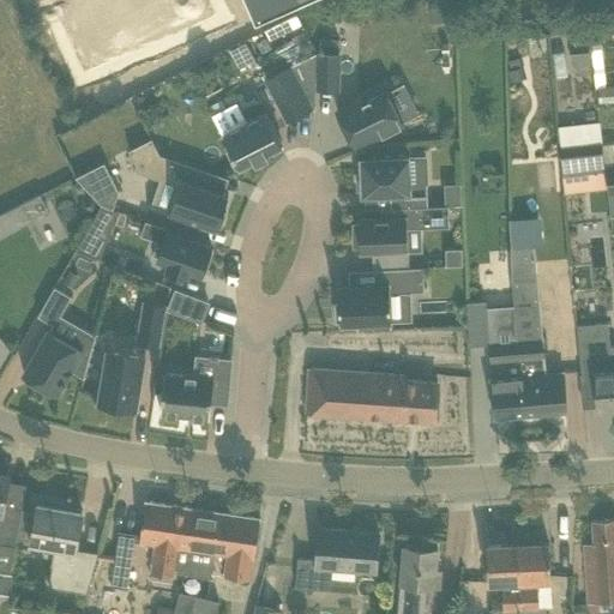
[(35,0),(74,88),(230,19),(221,0),(35,0)]
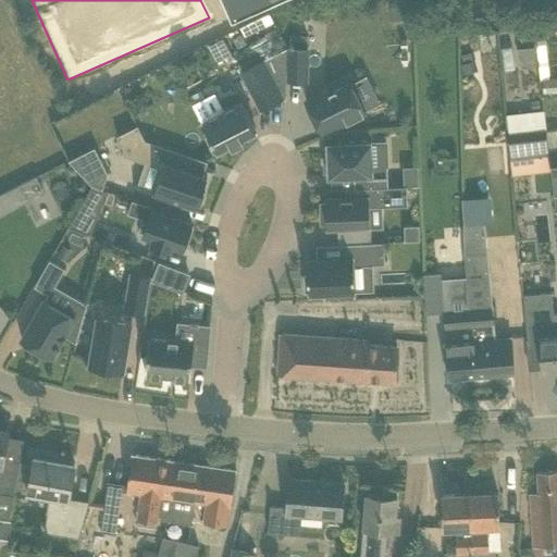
[(226,0),(235,19),(272,1),(273,0),(226,0)]
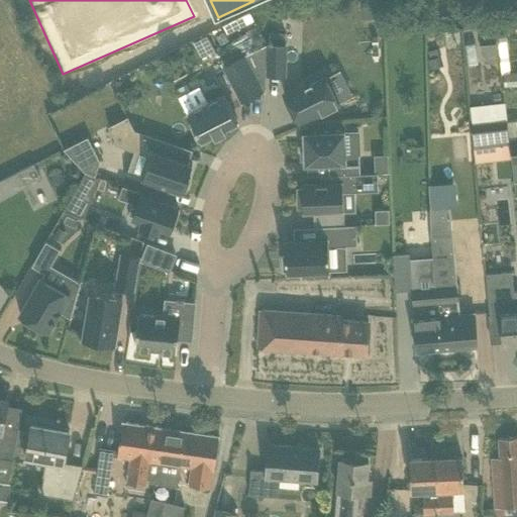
[(378,6),(363,7),(363,17),(378,17),(378,6)]
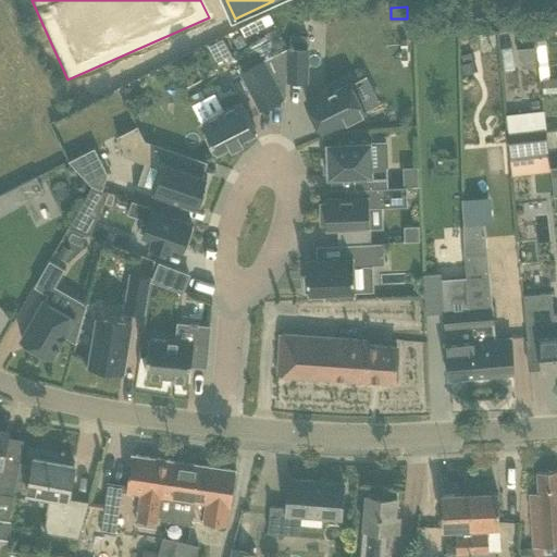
[(279,38),(271,23),(264,26),(272,41),(279,38)]
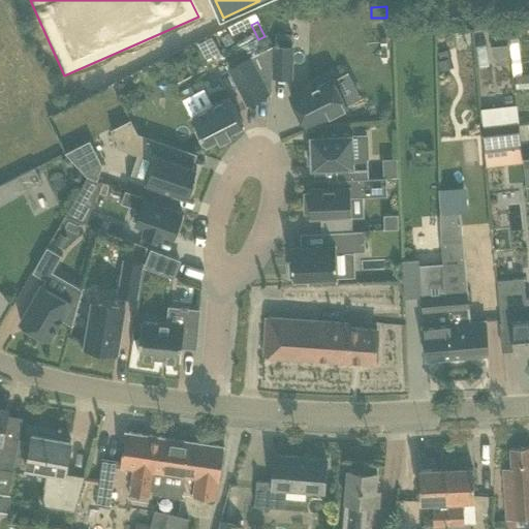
[(517,27),(506,28),(508,42),(518,41),(517,27)]
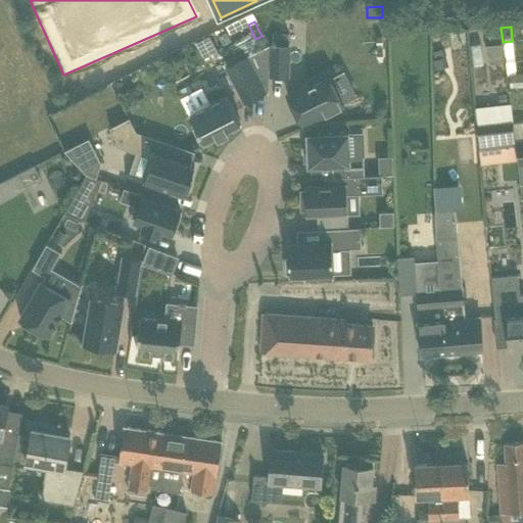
[(269,73),(285,74),(286,32),(270,31),(269,73)]
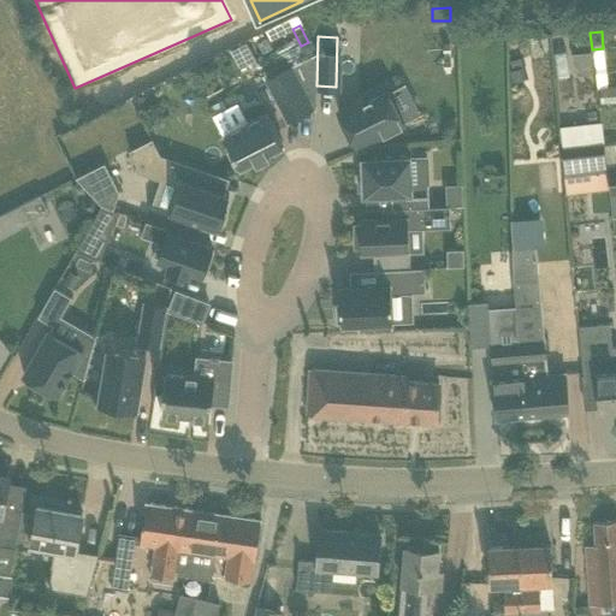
[(313,105),(314,49),(262,76),(285,119),(313,105)]
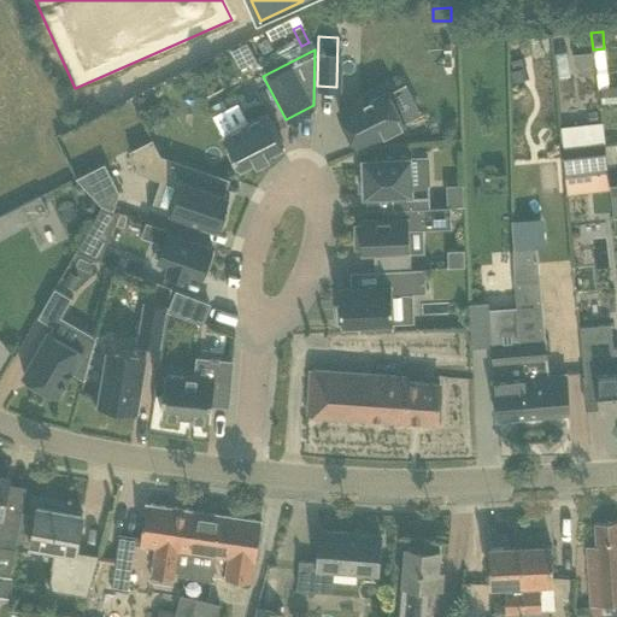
[(594,71),(593,52),(574,53),(574,62),(582,71),(594,71)]
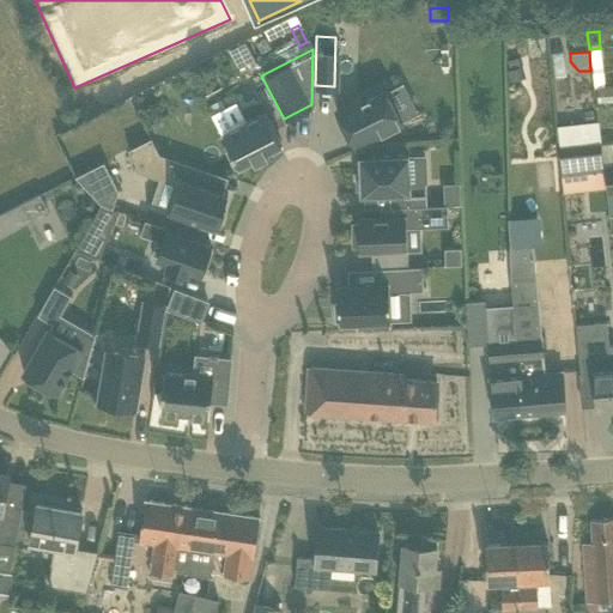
[(349,135),(354,133),(358,141),(400,120),(383,87),(359,101),(358,96),(334,108),(349,135)]
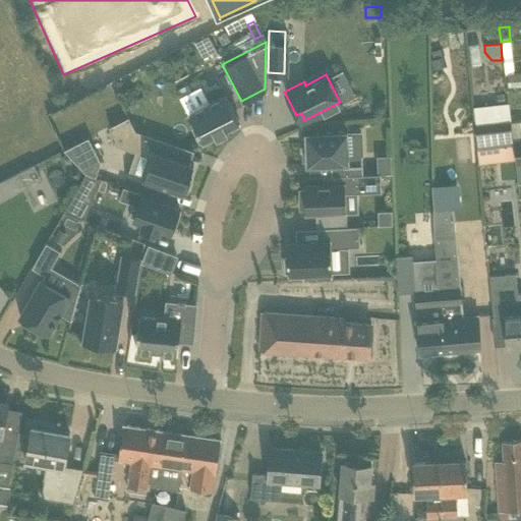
[(237,120),(223,94),(186,113),(193,126),(189,128),(196,141),(213,133),(214,134),(225,129),(224,127),(237,120)]
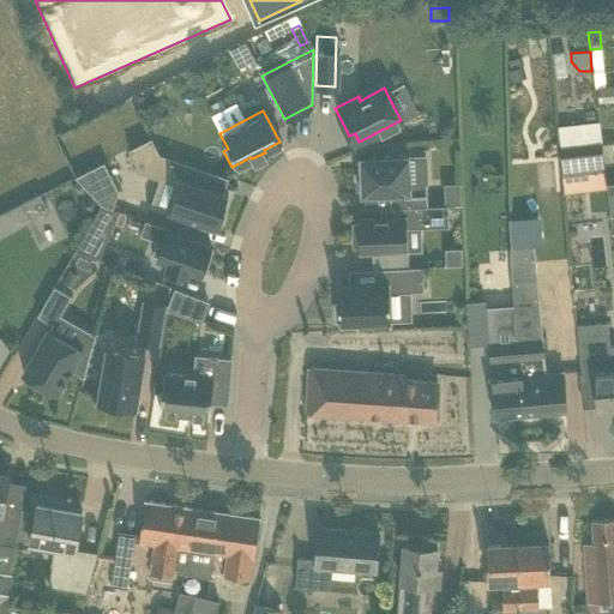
[(606,170),(600,121),(559,126),(564,174),(606,170)]
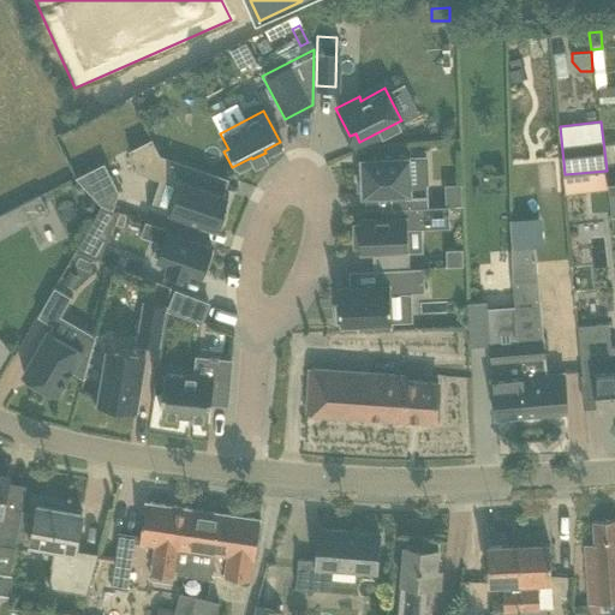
[(160,180),(150,207),(215,232),(216,230),(220,231),(226,215),(222,214),(228,197),(201,186),(207,172),(161,154),(153,138),(130,150),(142,173),(160,180)]
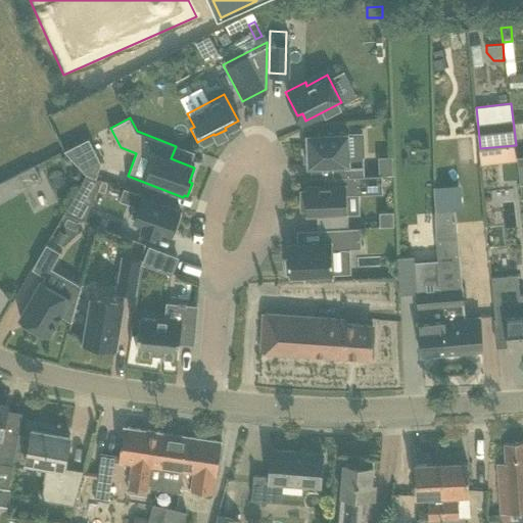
[(334,163),(334,177),(366,176),(365,155),(350,155),(349,132),(308,134),(310,149),(305,149),(306,161),(310,161),(310,164),(334,163)]
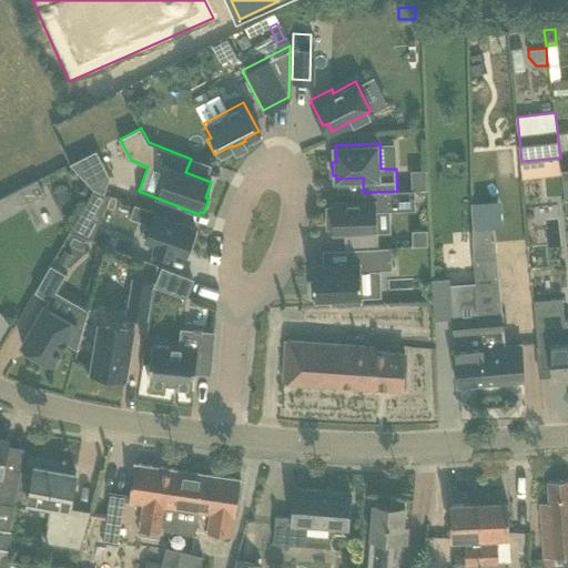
[(103,193),(110,178),(97,150),(70,163),(94,190),(103,193)]
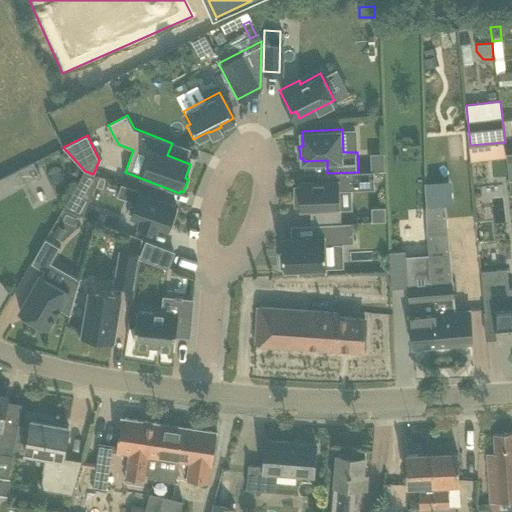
[(0,191),(19,182),(14,172),(0,179),(0,191)]
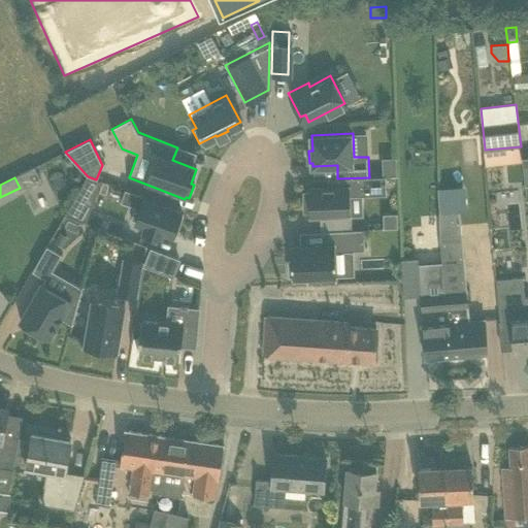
[(369,177),(337,178),(329,179),(329,188),(309,188),(309,194),(305,194),(306,211),(310,211),(310,217),(352,216),(352,196),(388,195),(387,177),(369,177)]
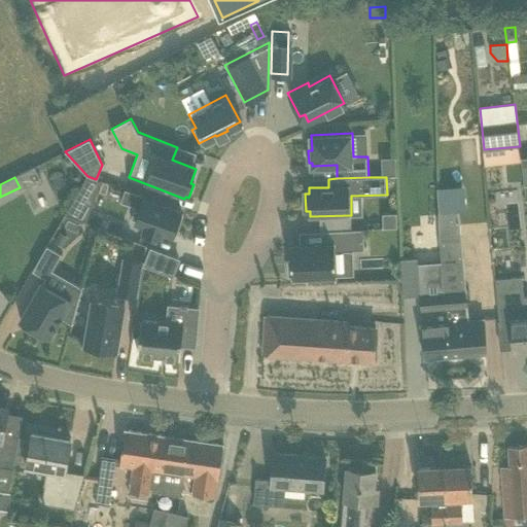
[(141,197),(121,189),(117,203),(132,208),(128,220),(143,225),(141,231),(157,236),(160,231),(171,235),(172,232),(175,233),(180,216),(177,215),(178,212),(140,199),(141,197)]
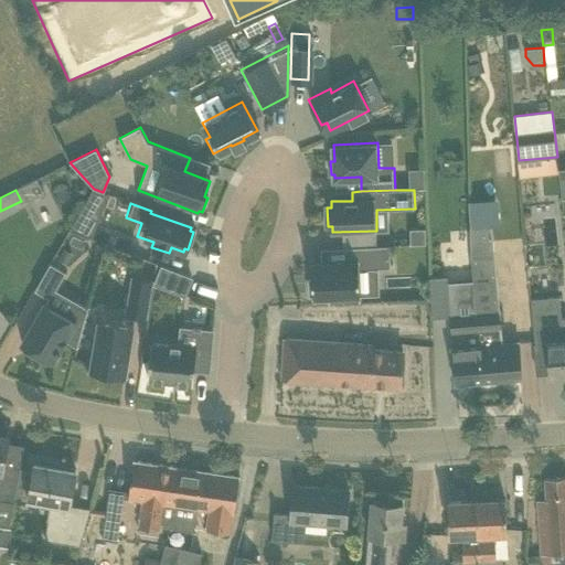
[(81,211),(70,231),(92,238),(99,217),(81,211)]
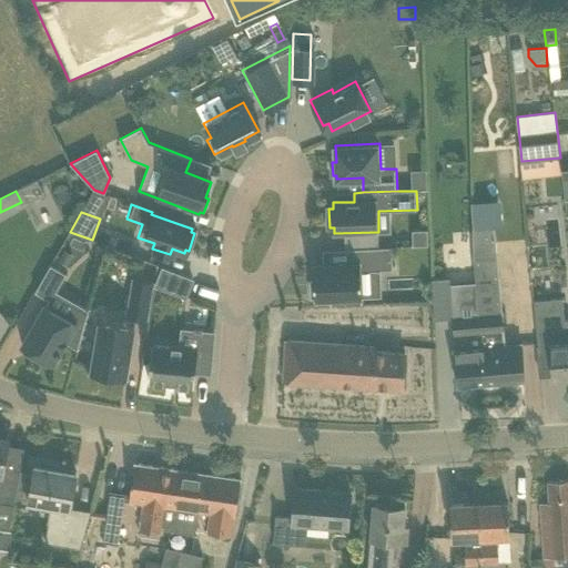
[(474,257),(476,279),(500,276),(495,227),(474,230),(474,257)]
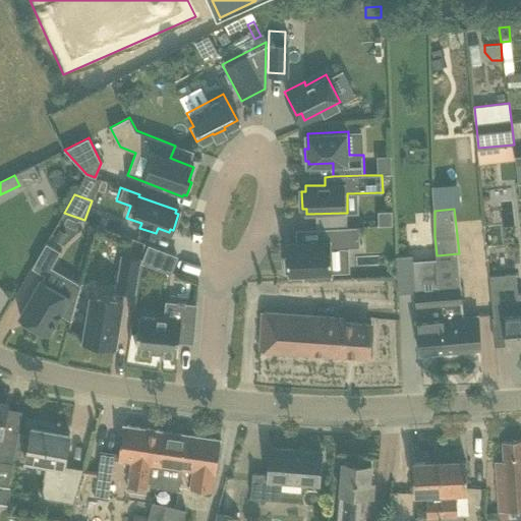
[(380,226),(394,225),(393,211),(379,212),(380,226)]
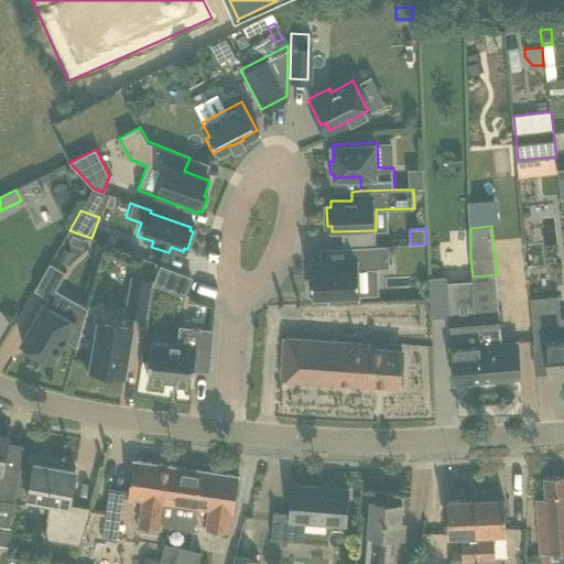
[(314,294),(314,297),(360,296),(359,269),(391,268),(390,246),(349,247),(349,262),(316,263),(316,275),(314,275),(314,274),(313,274),(313,279),(310,279),(310,295),(314,294)]
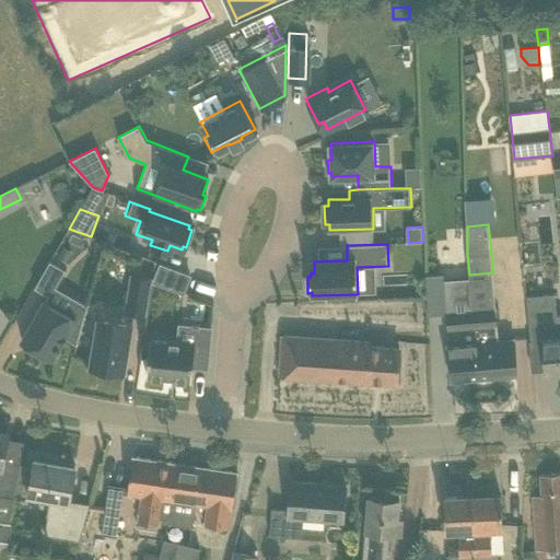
[(58,257),(66,263),(71,253),(63,247),(58,257)]
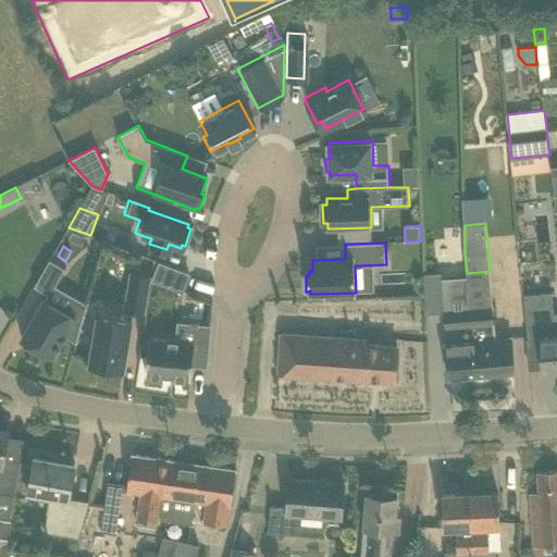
[(35,286),(49,295),(64,269),(50,260),(35,286)]
